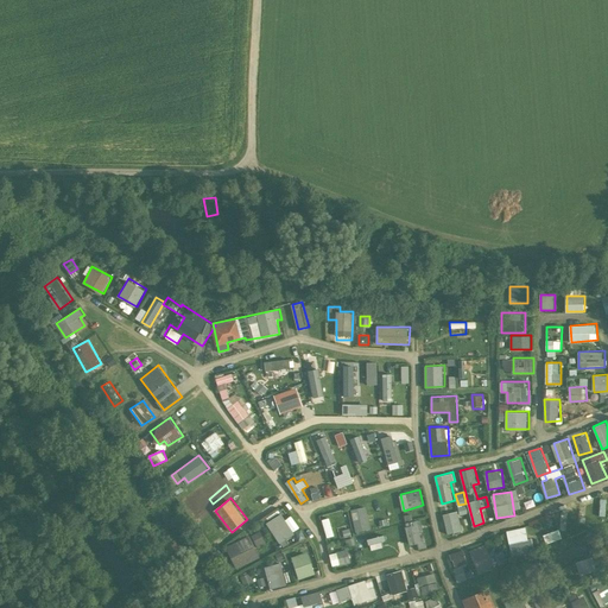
[(352,508),(356,531),(372,529),(367,506),(352,508)]
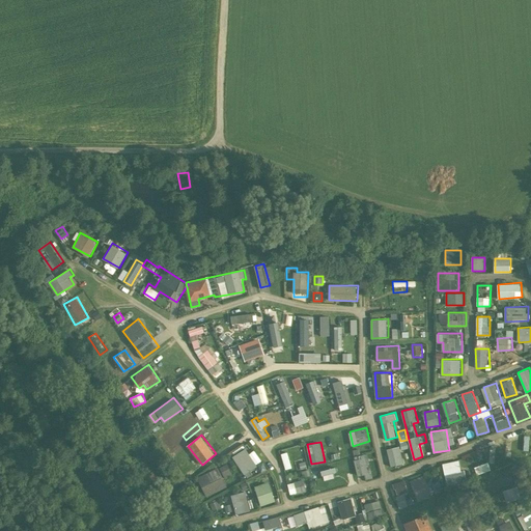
[(392,466),(404,463),(399,445),(387,449),(392,466)]
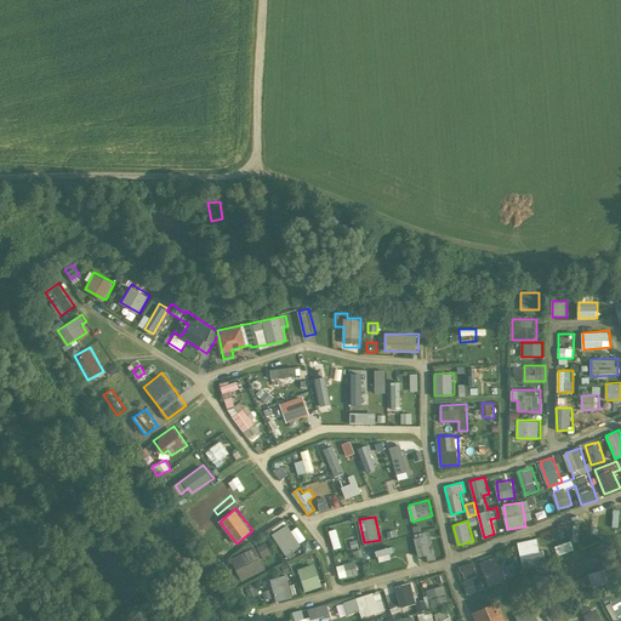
[(575,546),(590,541),(582,520),(568,525),(575,546)]
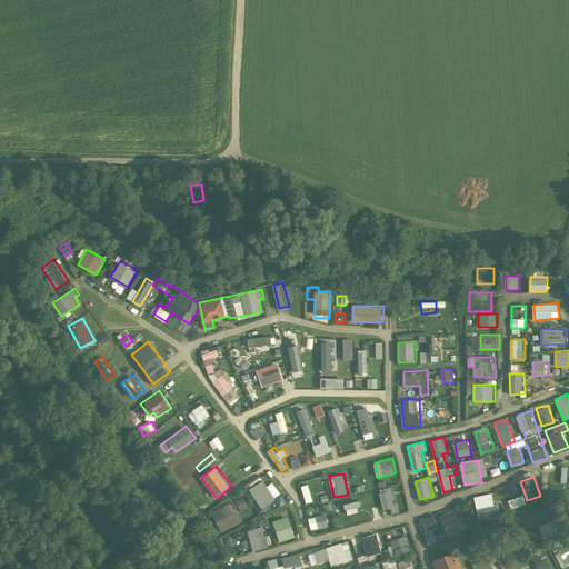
[(326,478),(306,486),(308,493),(328,486),(326,478)]
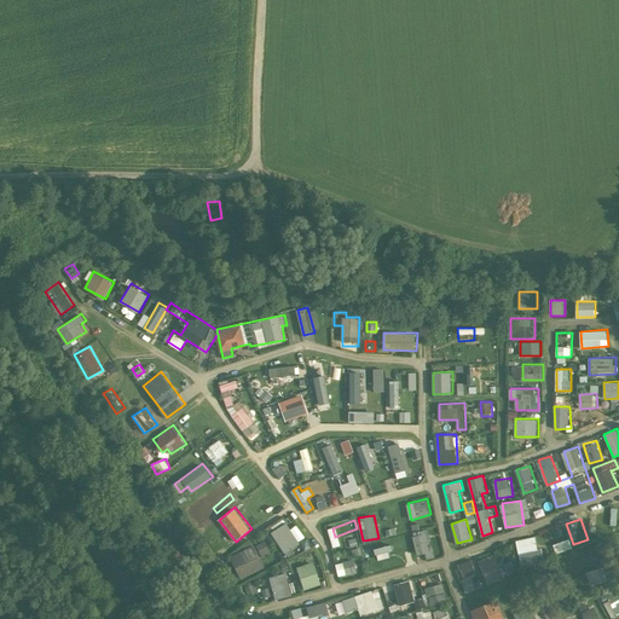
[(288,556),(295,551),(293,548),(301,543),(287,521),(272,531),(288,556)]
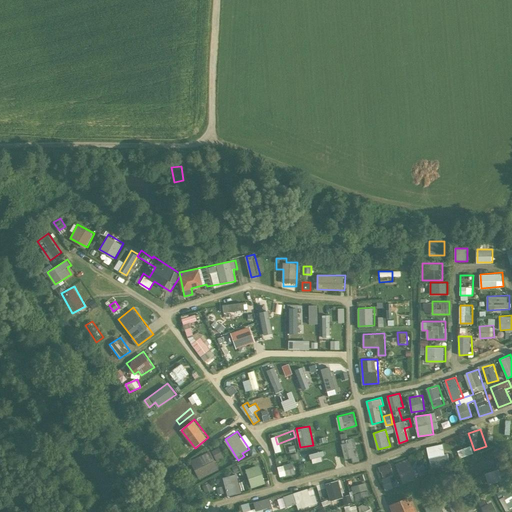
[(355,437),(341,440),(345,458),(352,457),(353,462),(361,460),(355,437)]
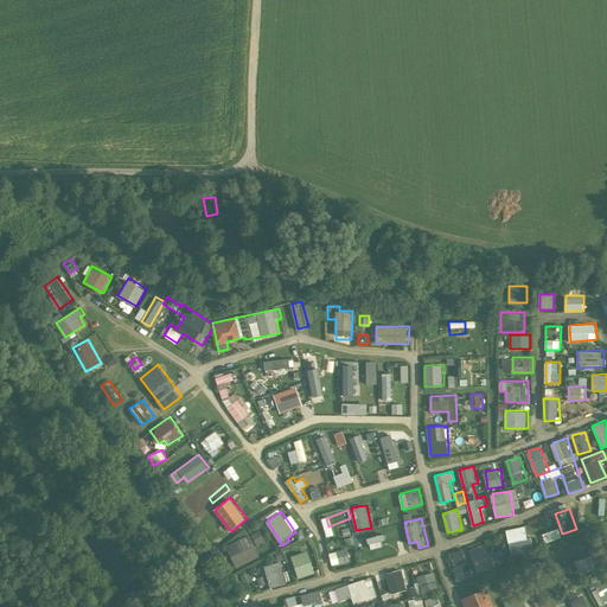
[(511,553),(532,549),(528,525),(506,529),(511,553)]
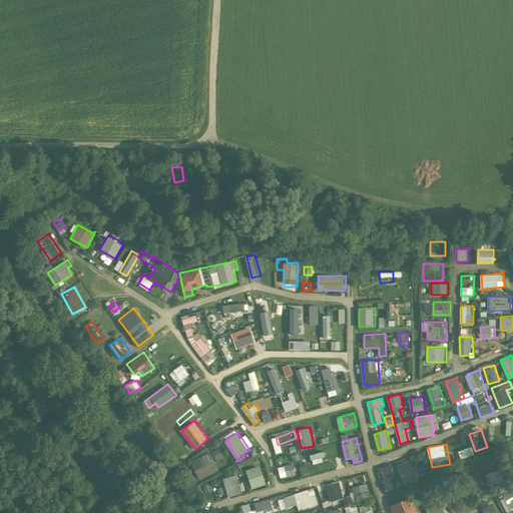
[(472,446),(459,450),(462,458),(475,453),(472,446)]
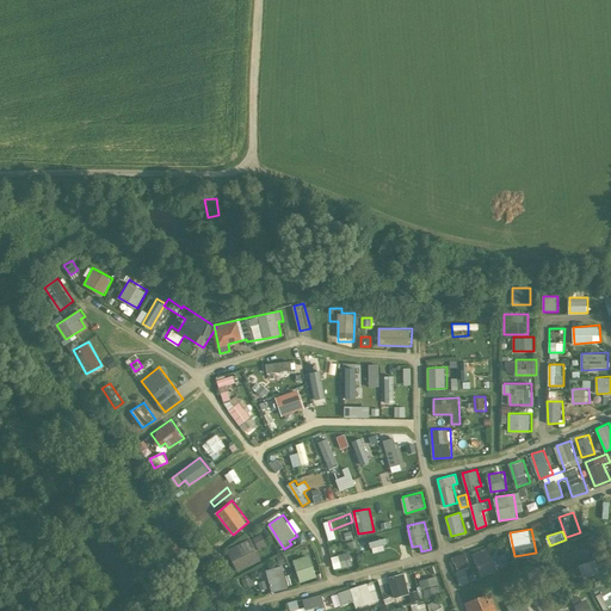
[(263,560),(259,550),(269,545),(263,532),(228,549),(239,571),(263,560)]
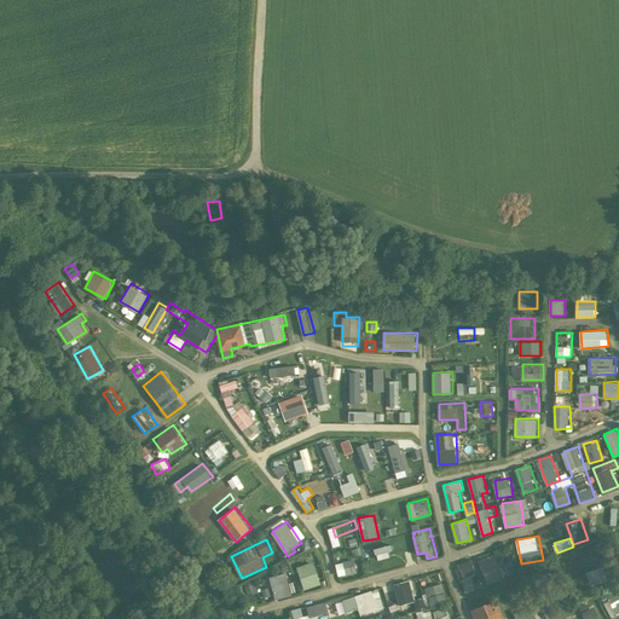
[(388,560),(388,553),(394,553),(393,545),(374,547),(375,561),(388,560)]
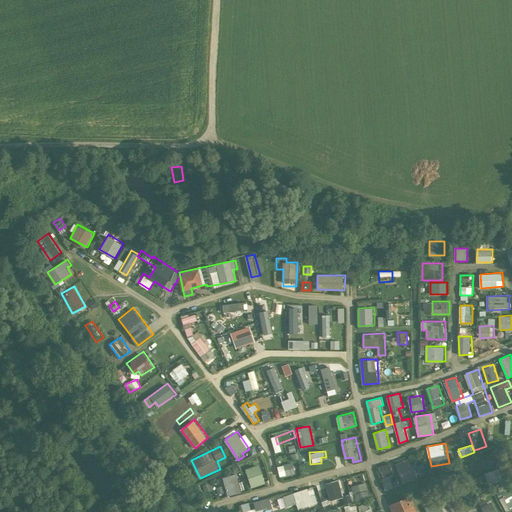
[(404,483),(418,478),(410,457),(396,463),(404,483)]
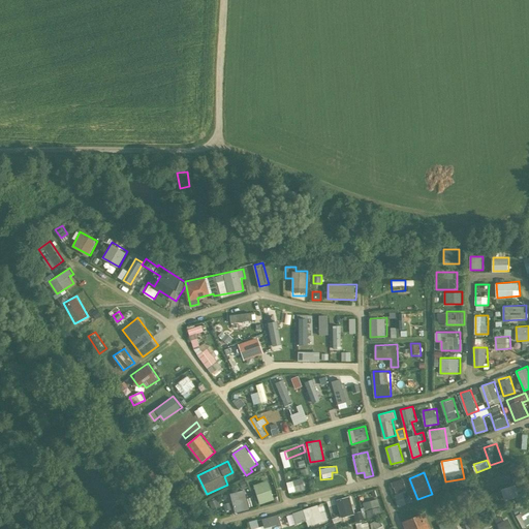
[(303,477),(287,480),(290,493),(306,490),(303,477)]
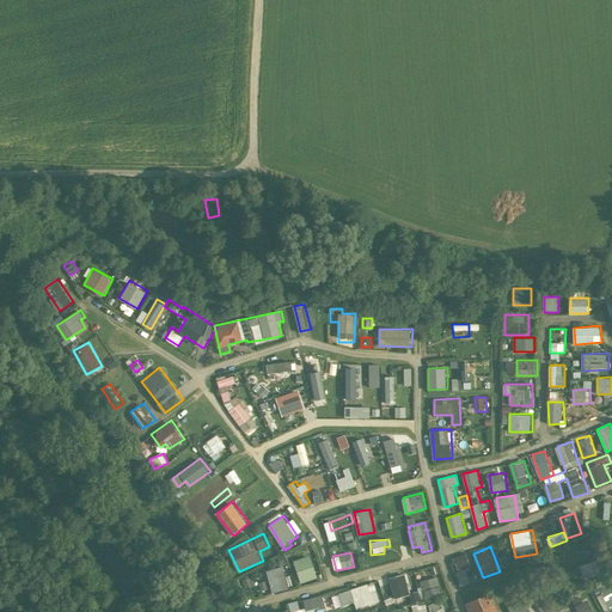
[(467,552),(453,557),(463,586),(471,582),(466,568),(472,565),(467,552)]
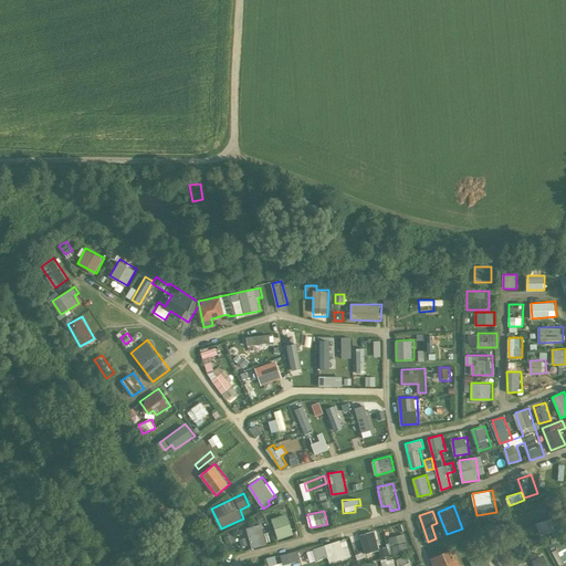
[(272,517),(279,540),(295,534),(287,512),(272,517)]
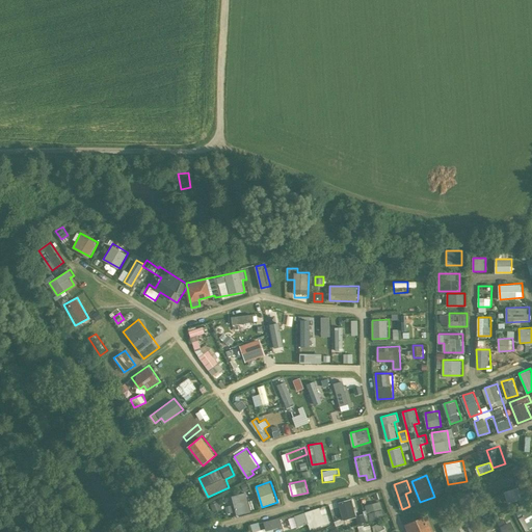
[(442,481),(434,483),(436,494),(444,491),(442,481)]
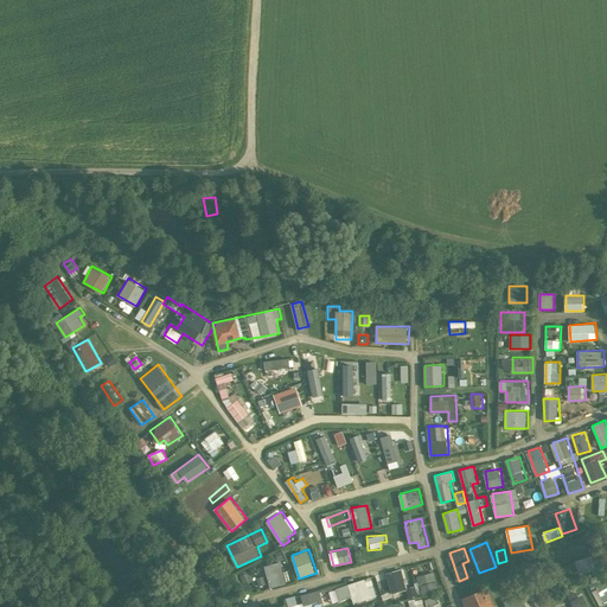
[(592,554),(575,561),(580,574),(598,568),(592,554)]
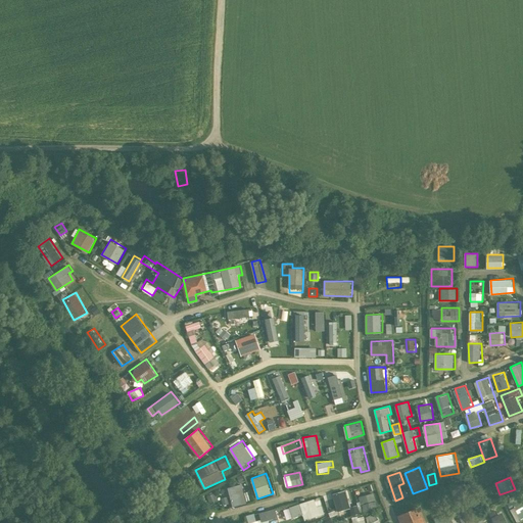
[(242,483),(229,486),(234,507),(247,503),(242,483)]
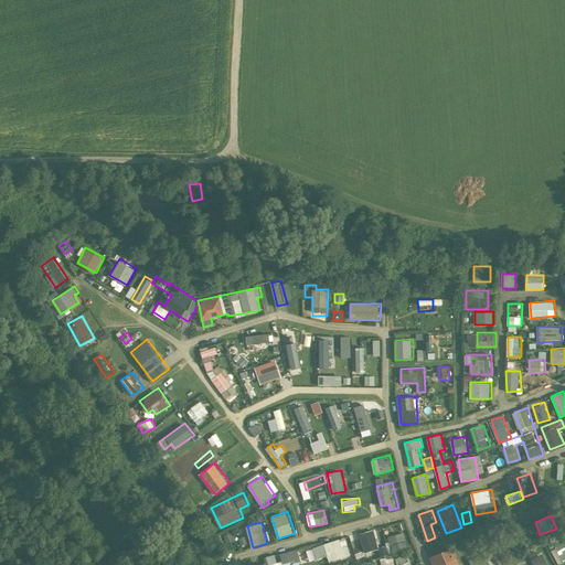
[(374,529),(360,532),(365,552),(380,548),(374,529)]
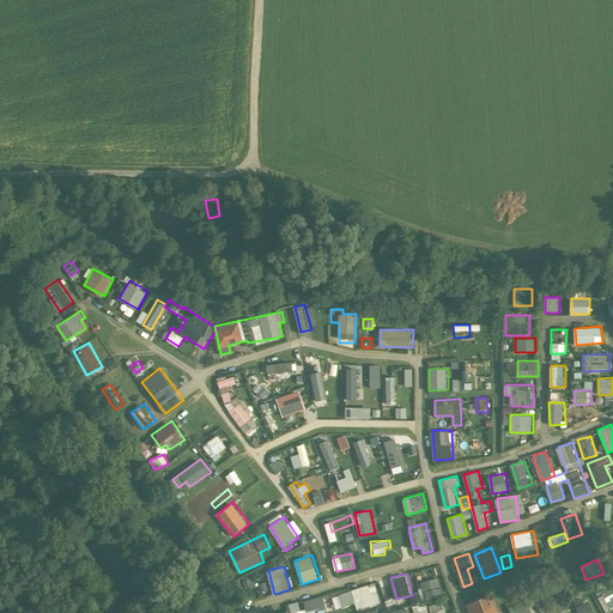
[(243,580),(247,590),(258,587),(253,575),(243,580)]
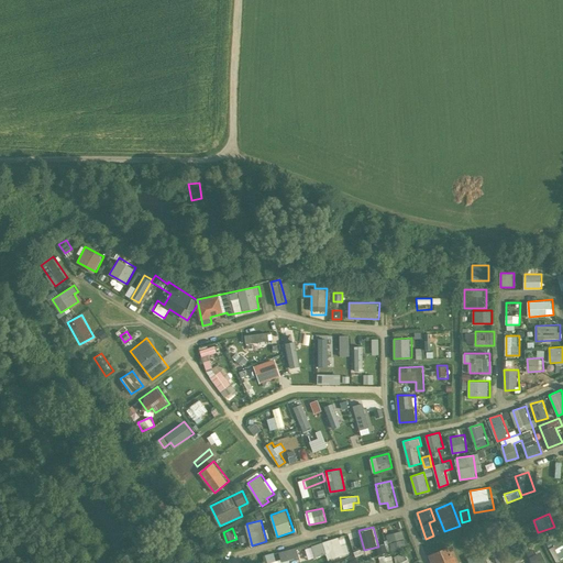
[(387,533),(390,550),(407,547),(404,530),(387,533)]
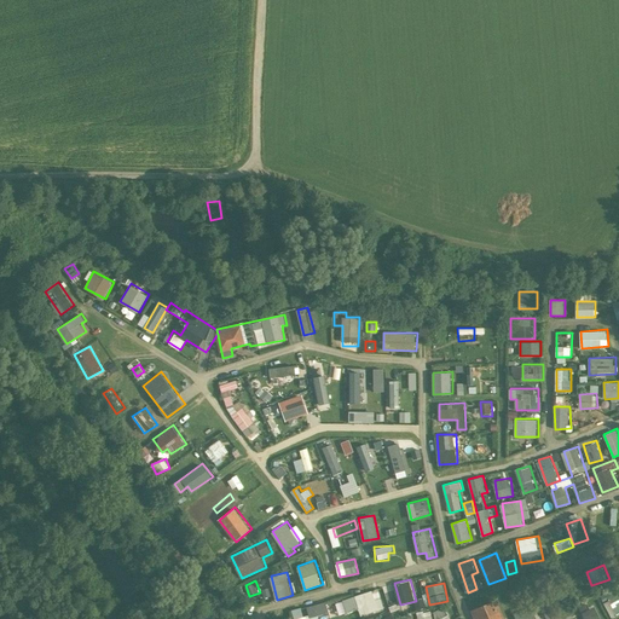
[(359,608),(363,615),(386,608),(379,588),(343,600),(347,613),(359,608)]
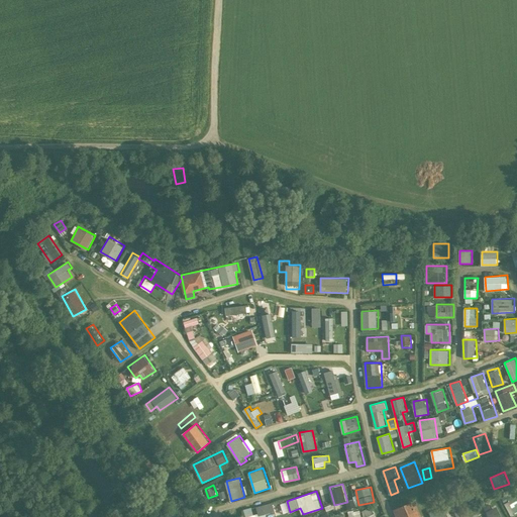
[(516,496),(516,493),(504,498),(511,516),(516,513),(516,496)]
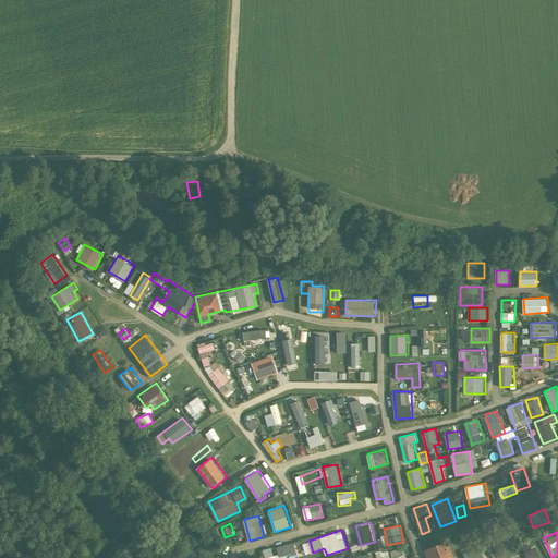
[(383,538),(375,540),(377,548),(384,546),(383,538)]
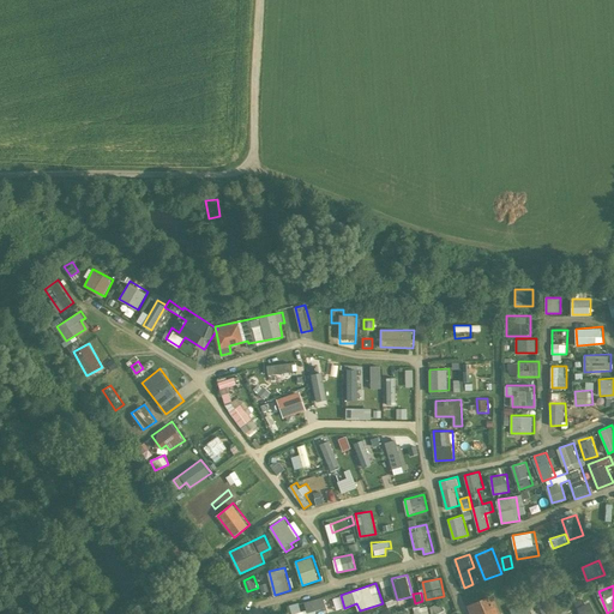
[(583,595),(575,599),(578,606),(587,602),(583,595)]
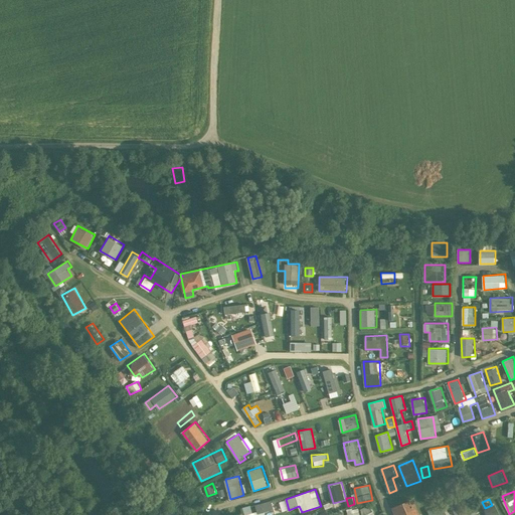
[(253,504),(242,507),(244,514),(266,514),(266,512),(275,510),(272,500),(253,505),(253,504)]
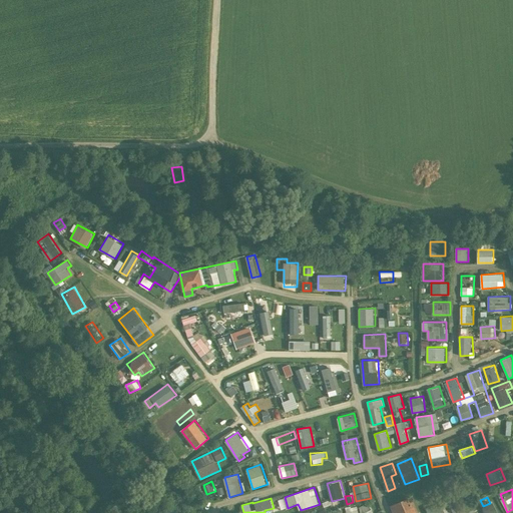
[(416,512),(411,500),(391,508),(393,512),(416,512)]
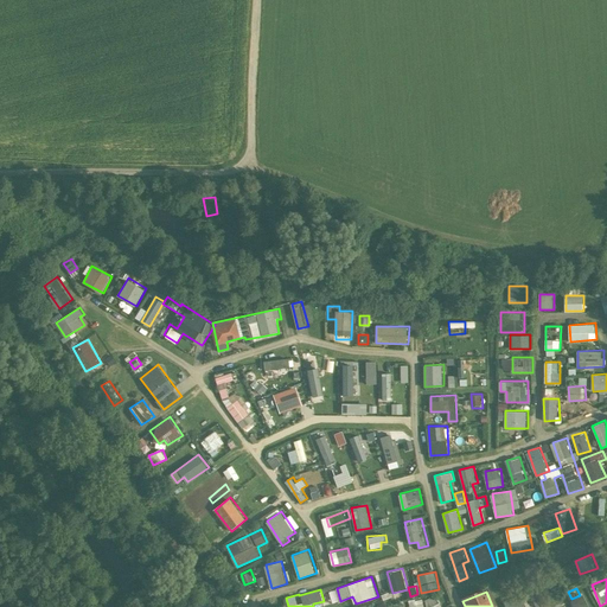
[(426,599),(428,606),(443,606),(440,594),(426,599)]
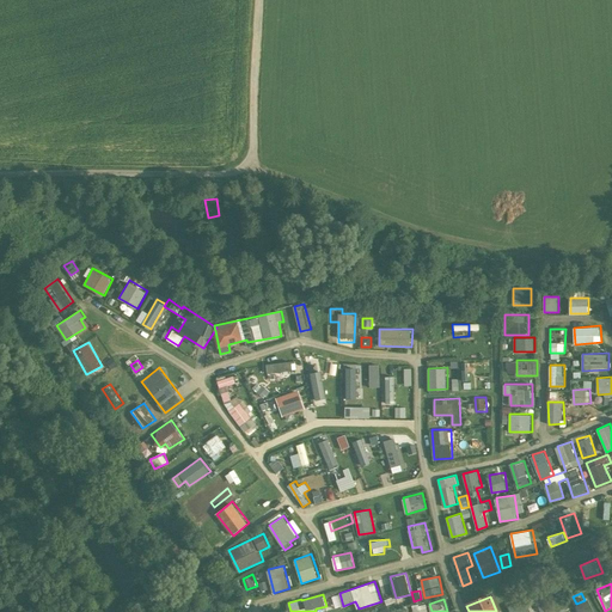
[(576,605),(580,611),(595,611),(589,599),(576,605)]
